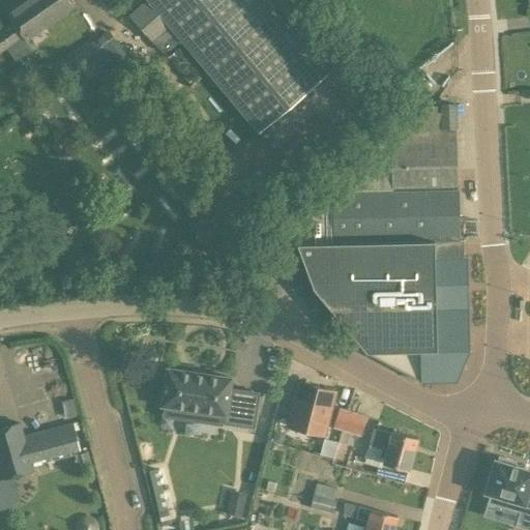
[(37,47),(29,37),(72,6),(68,0),(22,0),(5,11),(12,23),(0,30),(0,51),(6,48),(17,62),(37,47)]
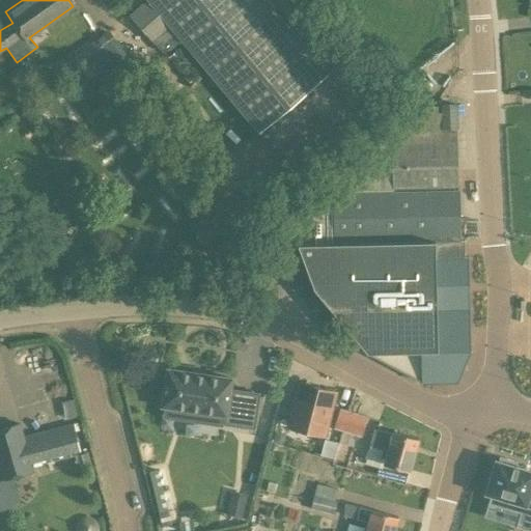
[(144,0),(128,16),(152,43),(168,29),(257,135),(328,77),(263,0),(144,0)]
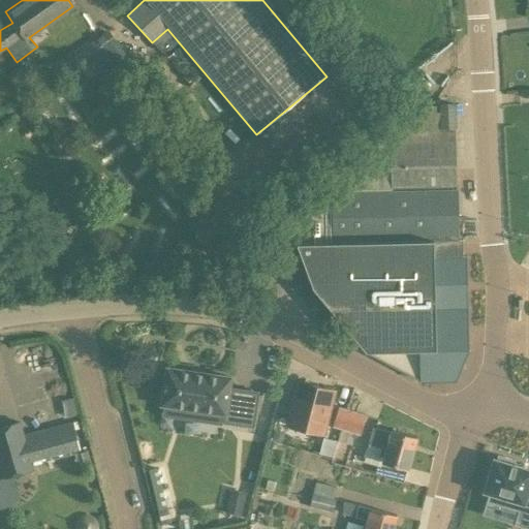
[(69,83),(95,64),(100,72),(121,58),(103,32),(83,48),(84,49),(58,67),(69,83)]
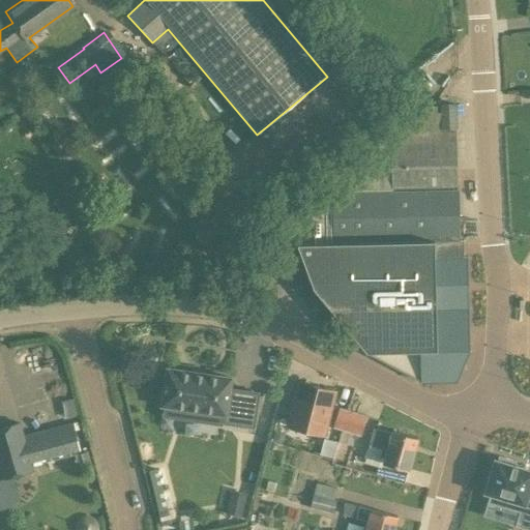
[(457,102),(440,104),(440,112),(440,128),(455,128),(457,128),(457,102)]
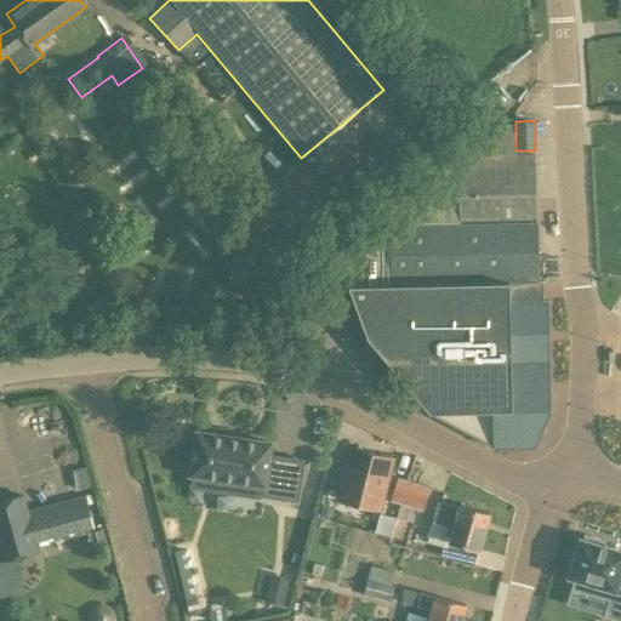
[(391,223),(389,223),(391,278),(391,284),(419,283),(473,281),(489,281),(536,280),(537,280),(537,279),(536,221),(535,221),(535,218),(536,218),(535,163),(534,151),(516,151),(516,131),(511,131),(511,123),(485,124),(485,130),(449,165),(429,182),(391,206),(391,209),(391,223)]
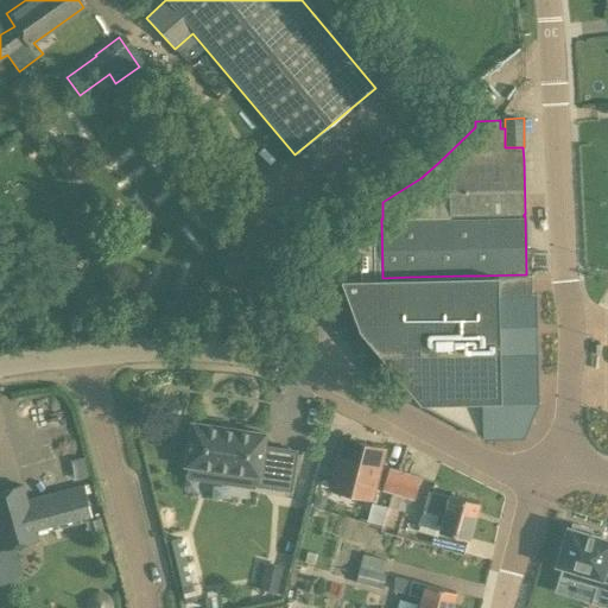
[(381,242),(337,244),(339,279),(358,330),(418,403),(417,404),(482,437),(513,437),(513,403),(536,403),(536,400),(534,400),(532,276),(526,276),(381,279),(381,242)]
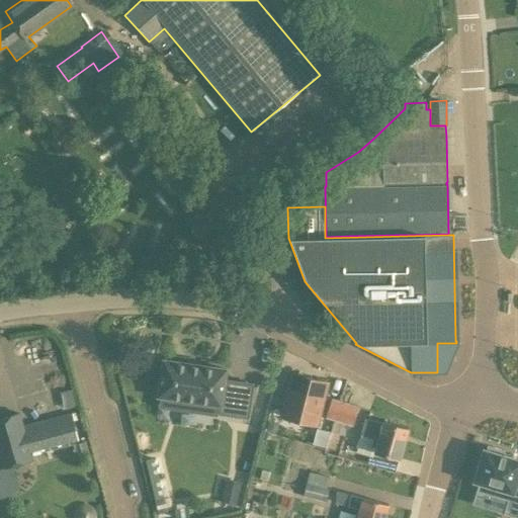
[(247,417),(248,405),(232,402),(235,382),(224,380),(225,369),(162,360),(157,396),(218,405),(217,413),(247,417)]
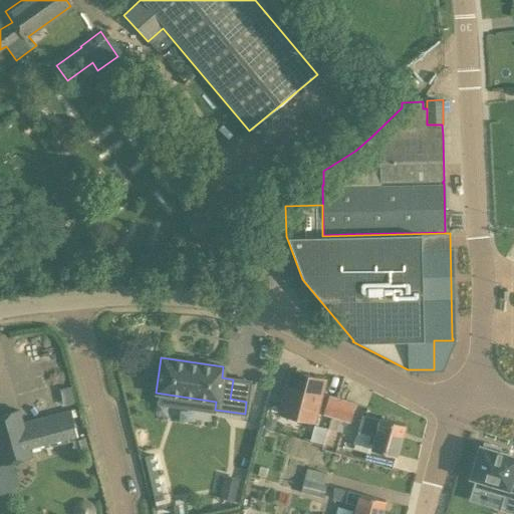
[(289,370),(278,413),(312,423),(324,379),(289,370)]
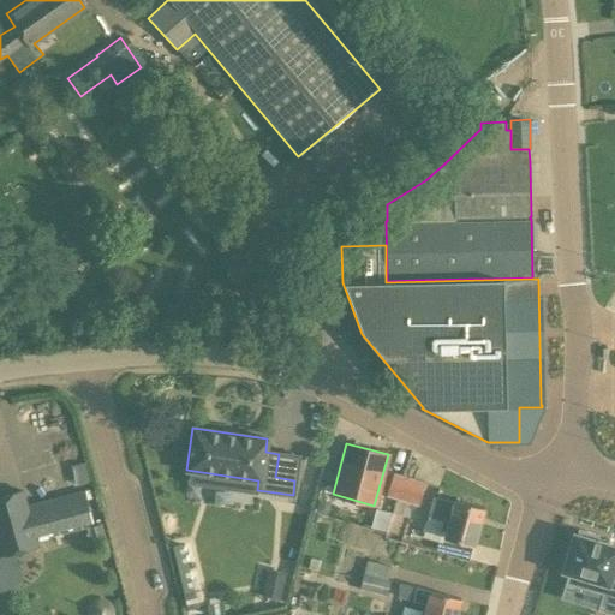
[(386,496),(418,506),(425,482),(392,472),(386,496)]
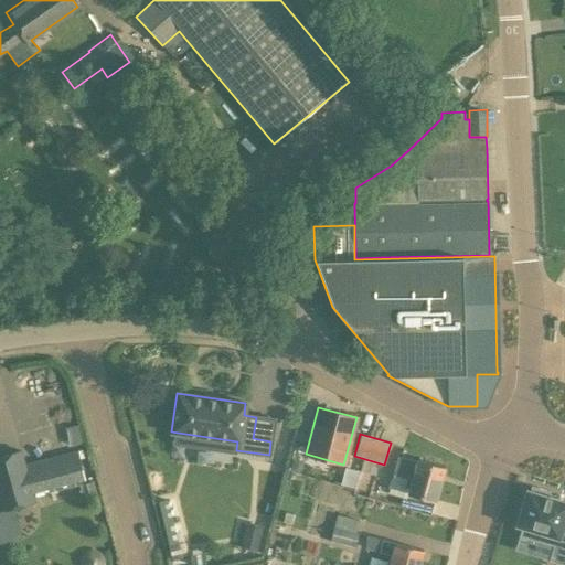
[(85,480),(77,449),(27,462),(24,462),(21,449),(0,455),(0,511),(36,502),(33,492),(85,480)]
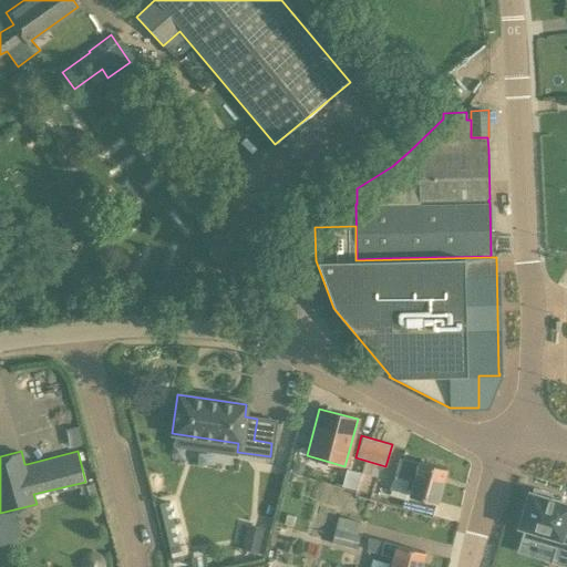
[(404,488),(410,491),(409,494),(436,502),(445,468),(399,456),(393,476),(406,481),(404,488)]
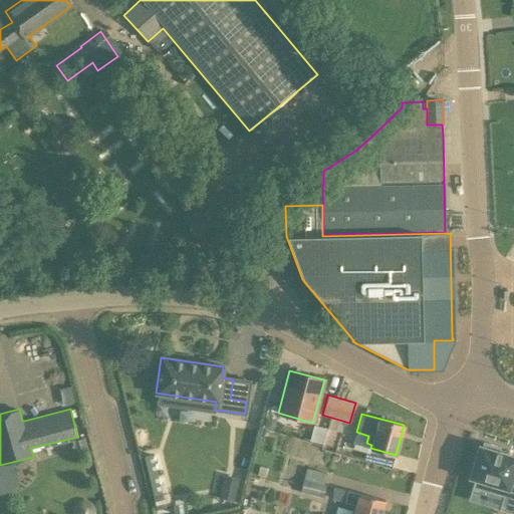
[(479,447),(470,478),(475,480),(472,487),(503,497),(499,510),(511,513),(513,513),(513,512),(513,472),(513,473),(513,470),(513,461),(506,459),(507,455),(498,452),(499,448),(483,443),(482,448),(479,447)]
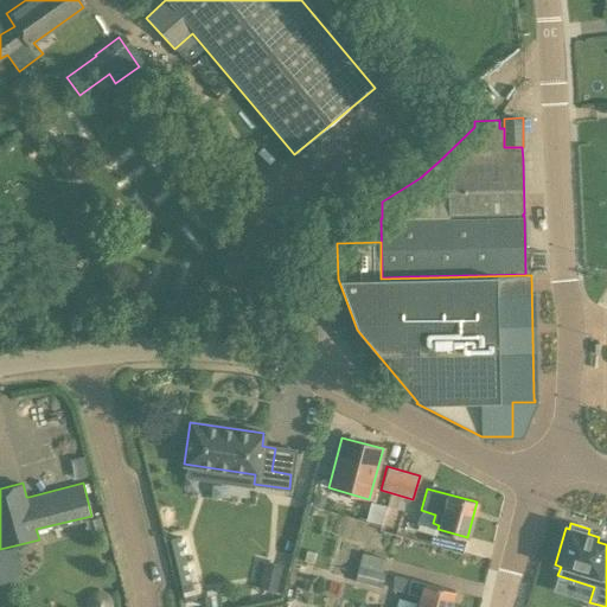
[(179,537),(170,540),(185,601),(195,599),(191,583),(179,537)]
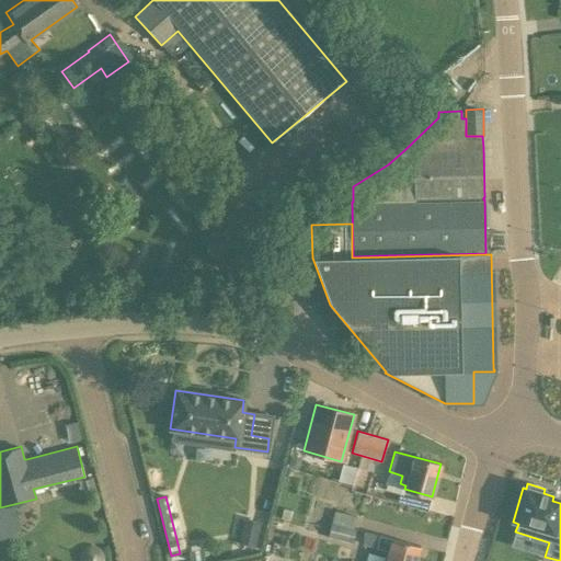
[(327,537),(353,545),(357,528),(353,527),(356,516),(334,511),(327,537)]
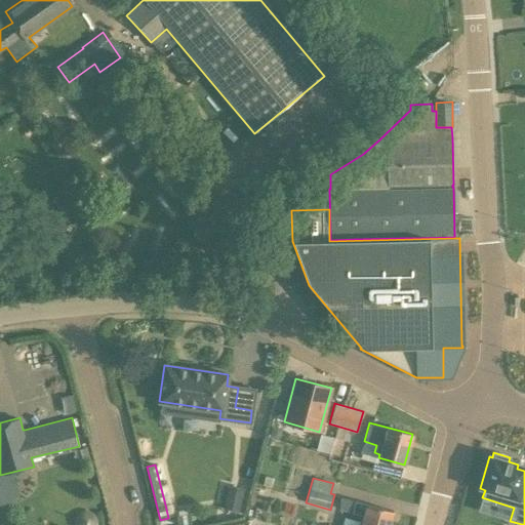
[(237,512),(242,489),(228,486),(223,509),(237,512)]
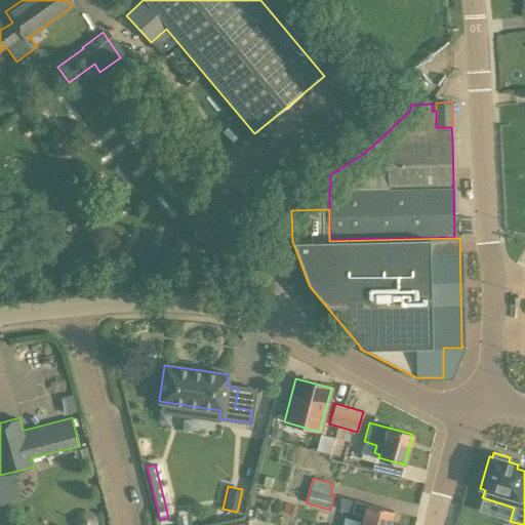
[(364,516),(361,524),(389,524),(393,510),(341,497),(338,510),(364,516)]
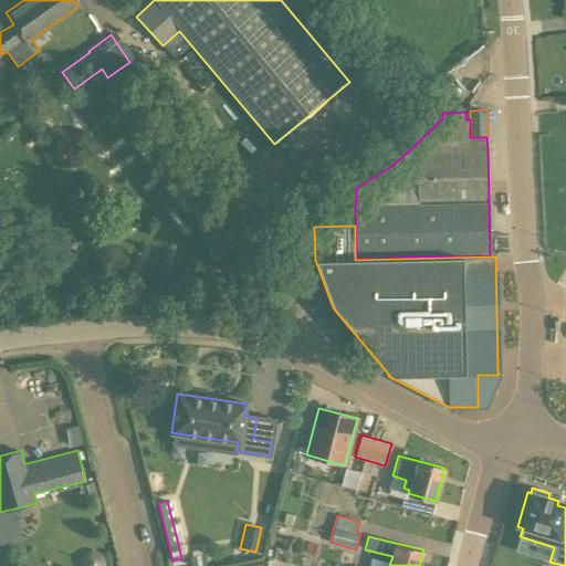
[(205,554),(190,557),(191,565),(197,565),(207,564),(205,554)]
